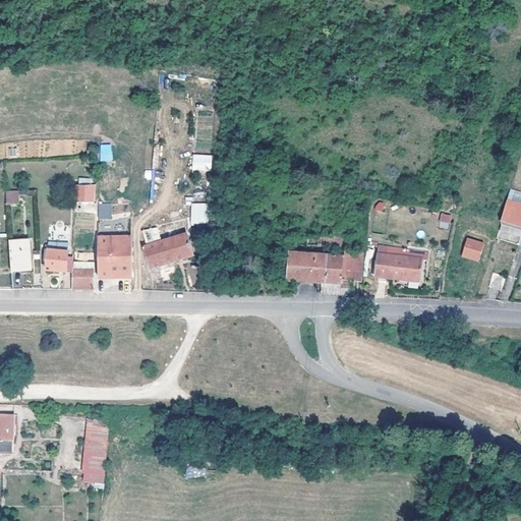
[(112,161),(112,143),(100,143),(100,161),(112,161)]
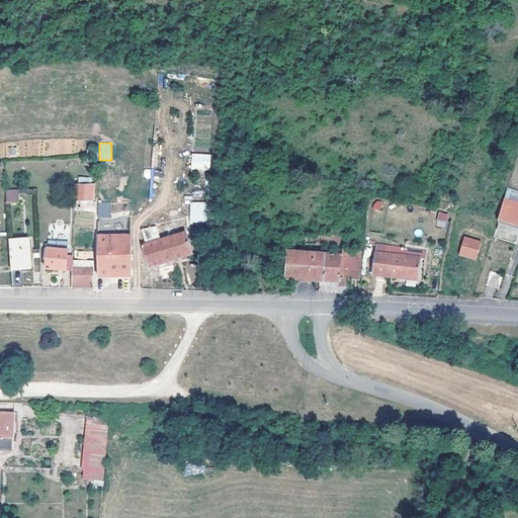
[(191,154),(191,170),(210,170),(210,154),(191,154)]
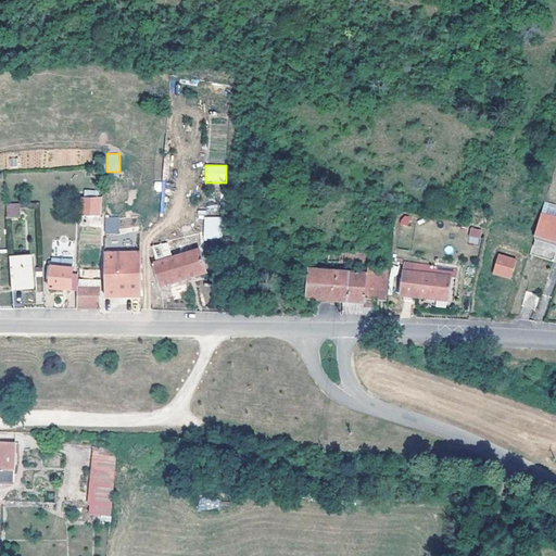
[(101,196),(81,196),(81,214),(100,214),(101,196)]
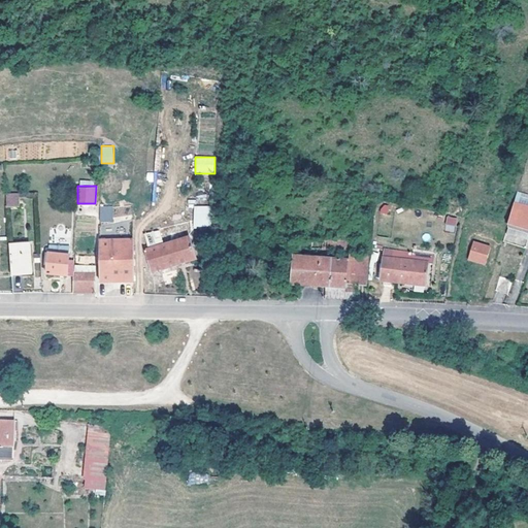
[(17,205),(15,193),(2,194),(4,206),(17,205)]
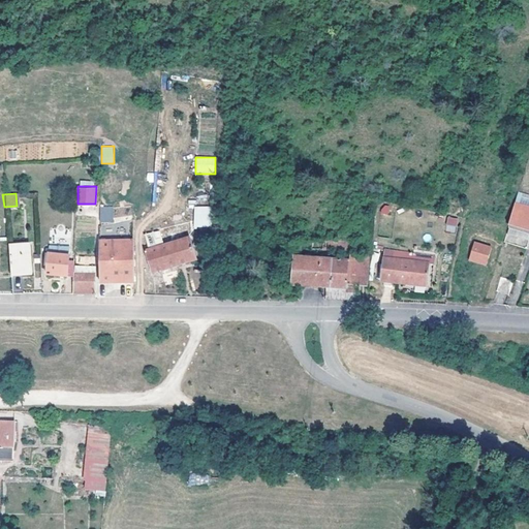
[(380,212),(389,215),(391,207),(383,204),(380,212)]
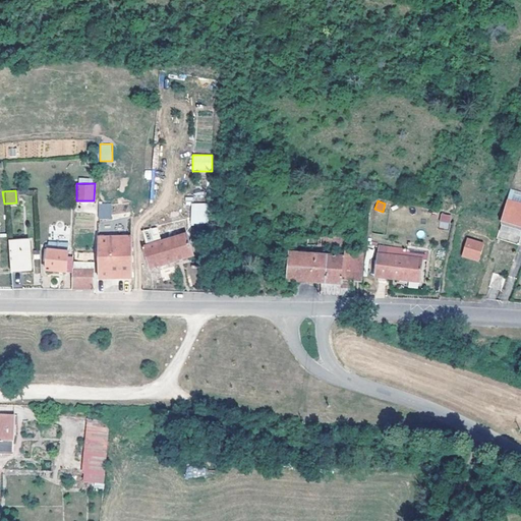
[(502,222),(520,227),(520,205),(508,201),(502,222)]
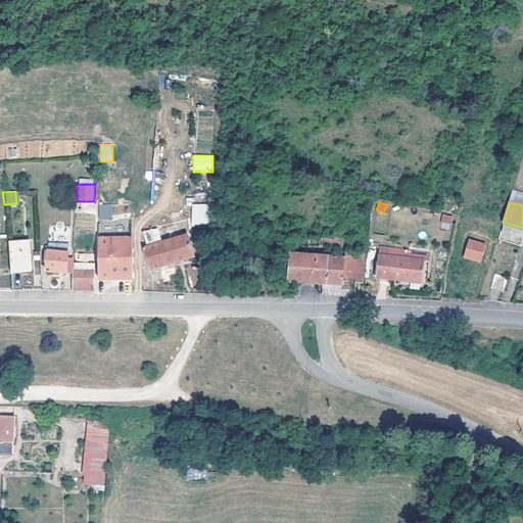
[(208,225),(208,204),(191,204),(191,226),(208,225)]
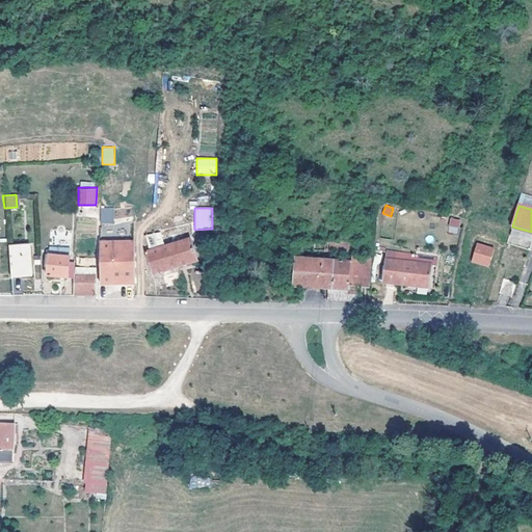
[(459,234),(460,219),(449,218),(448,233),(459,234)]
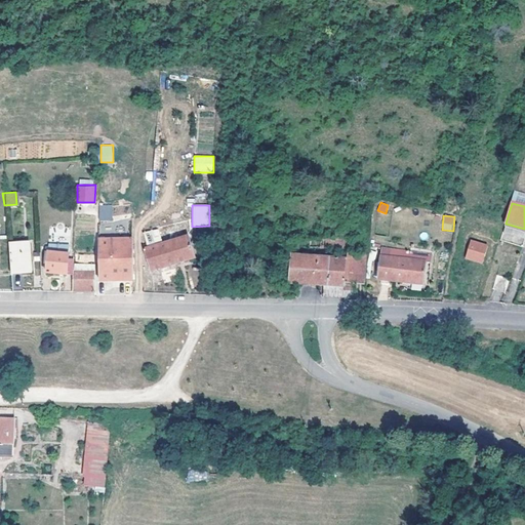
[(132,233),(133,217),(107,220),(108,218),(98,218),(99,279),(132,279),(132,233)]
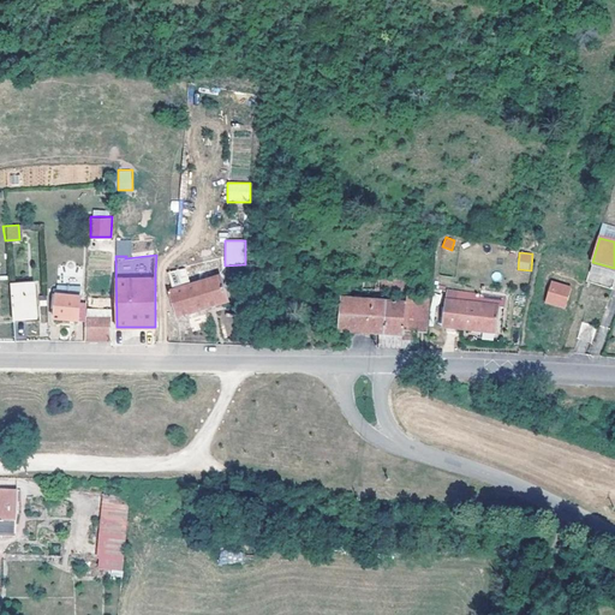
[(597,284),(614,287),(614,280),(614,270),(601,268),(597,284)]
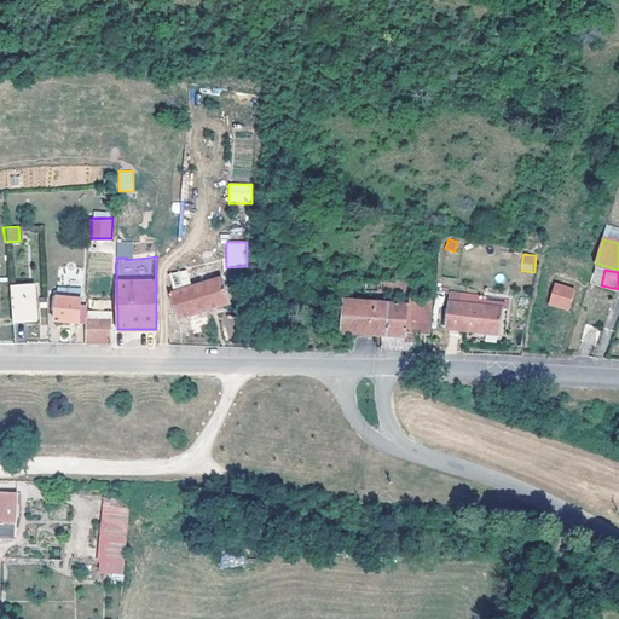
[(187,271),(173,272),(174,285),(189,284),(187,271)]
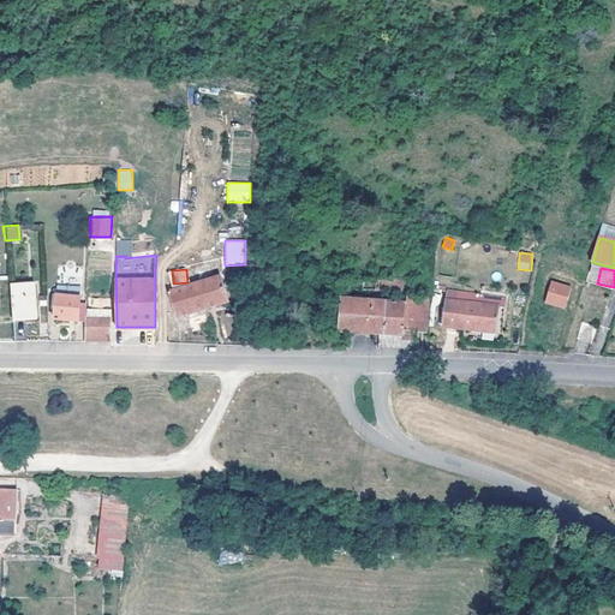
[(220,274),(169,290),(177,315),(227,299),(220,274)]
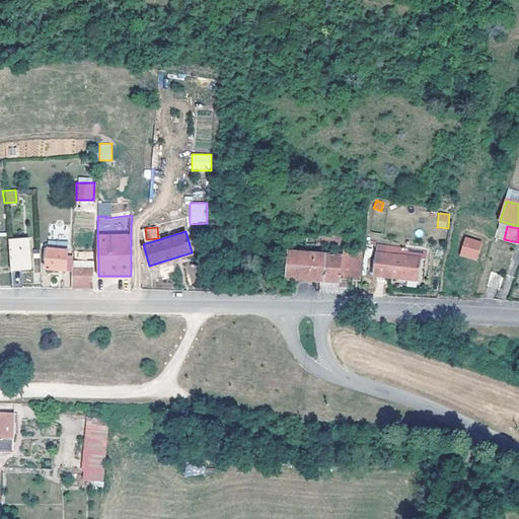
[(286,250),(285,266),(285,279),(340,283),(341,278),(342,253),(293,250),(294,241),(343,244),(345,235),(288,232),(287,248),(286,250)]
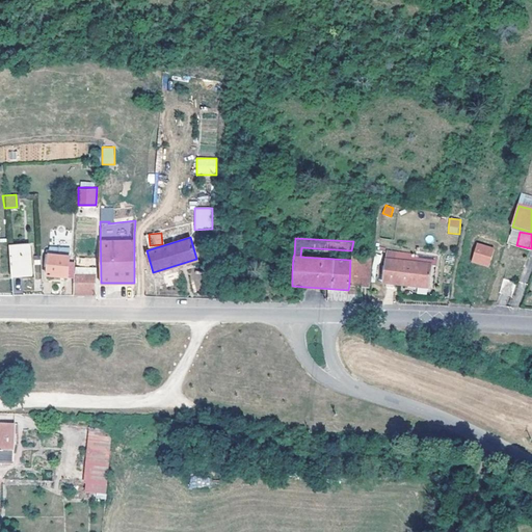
[(488,267),(495,247),(477,242),(471,262),(488,267)]
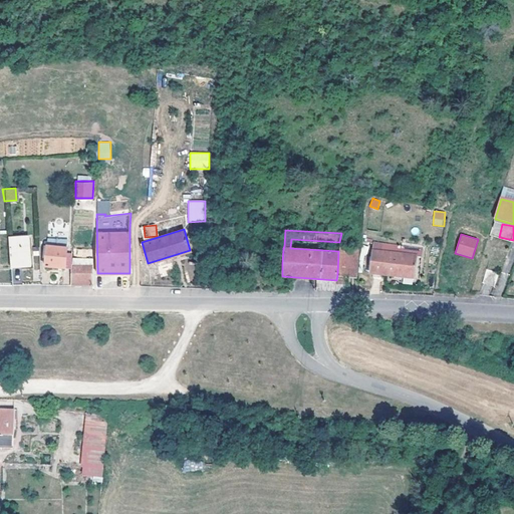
[(28,237),(8,239),(11,266),(30,264),(28,237)]
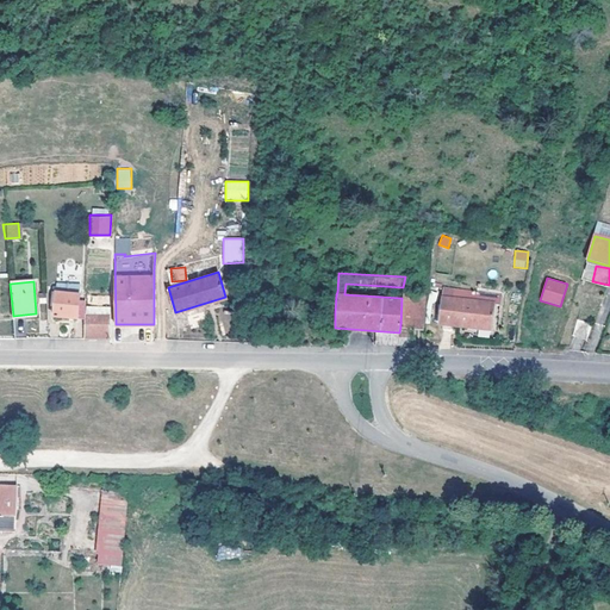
[(431,300),(442,303),(443,298),(459,299),(460,291),(434,287),(431,300)]
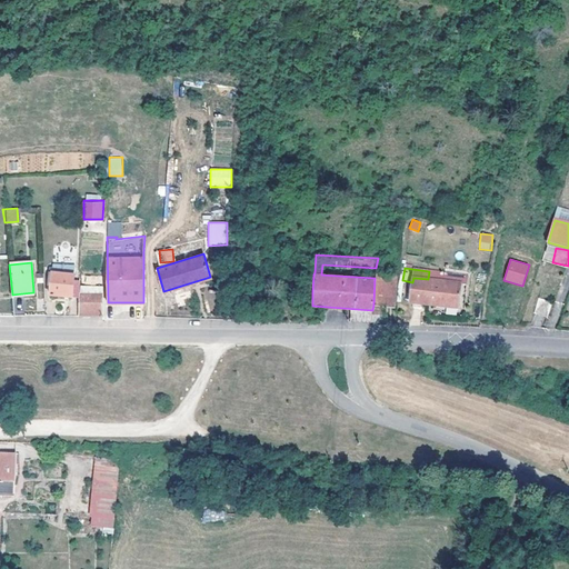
[(467,283),(468,273),(441,271),(440,280),(428,279),(413,278),(412,282),(410,301),(458,307),(460,283),(467,283)]
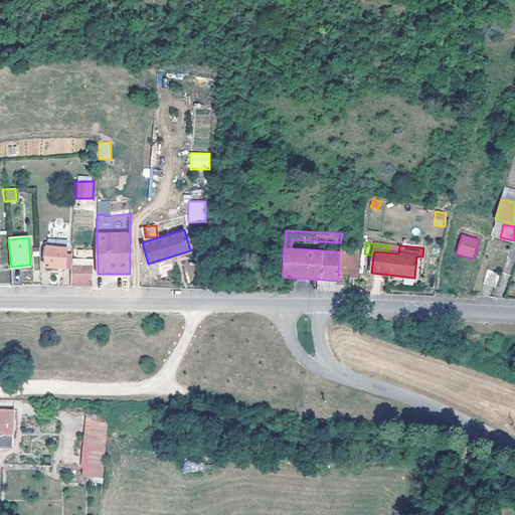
[(66,248),(46,246),(45,266),(64,268),(66,248)]
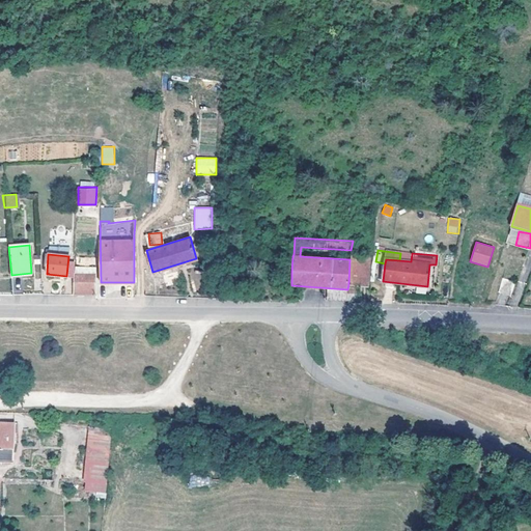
[(351,255),(350,259),(348,284),(366,286),(369,256),(351,255)]
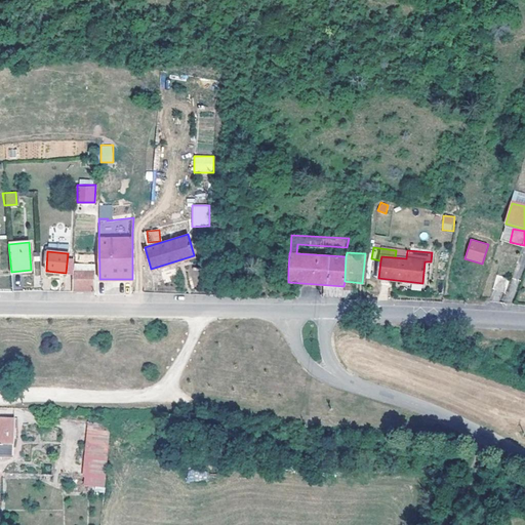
[(94,263),(94,254),(78,254),(78,263),(94,263)]
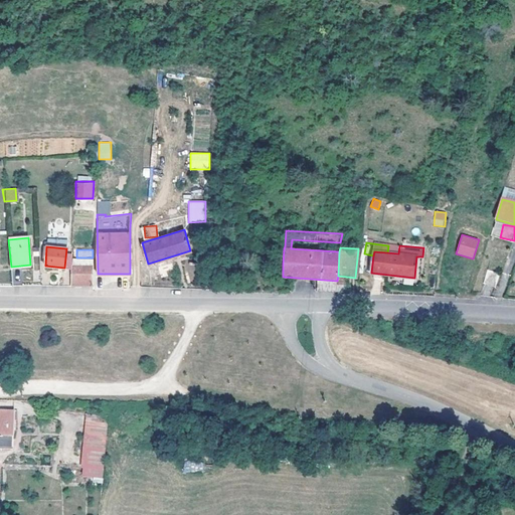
[(71,266),(70,285),(92,285),(93,267),(71,266)]
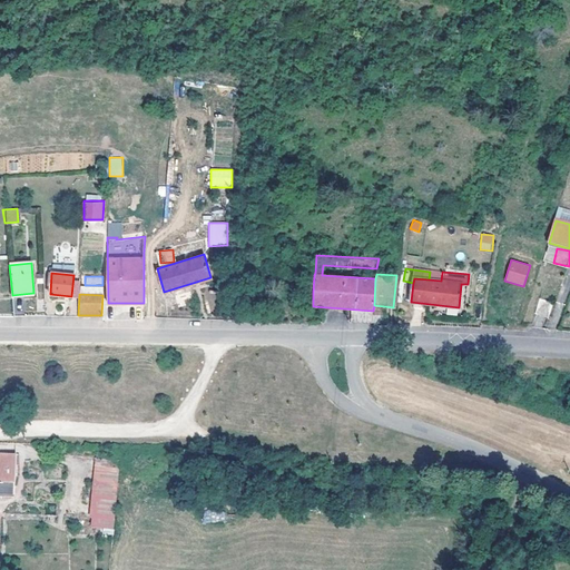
[(552,301),(539,297),(534,312),(548,315),(552,301)]
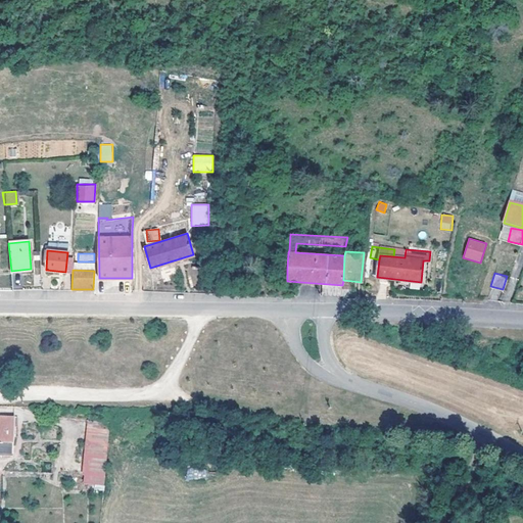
[(13,417),(9,416),(0,415),(0,450),(11,452),(13,417)]
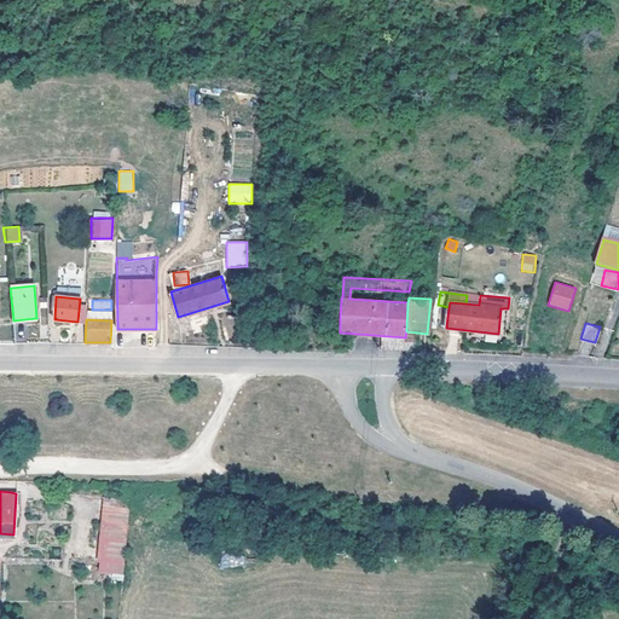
[(121,571),(123,525),(123,508),(98,507),(97,570),(121,571)]
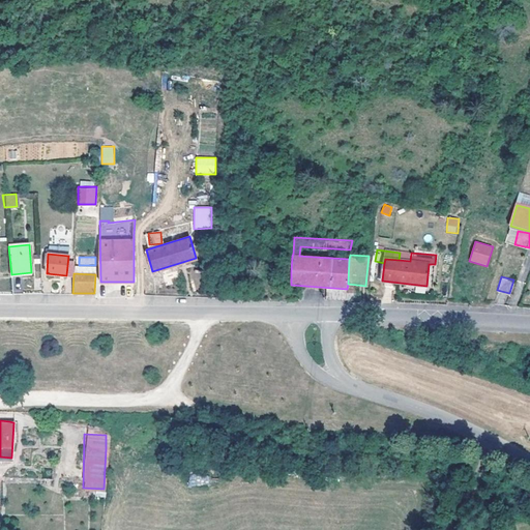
[(514,468),(500,463),(498,470),(512,475),(514,468)]
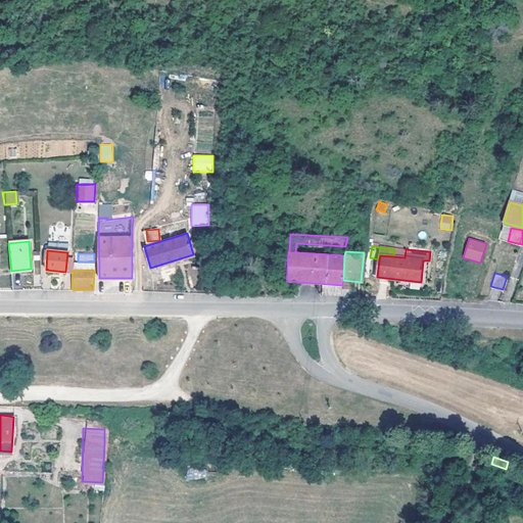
All buildings are outlined.
